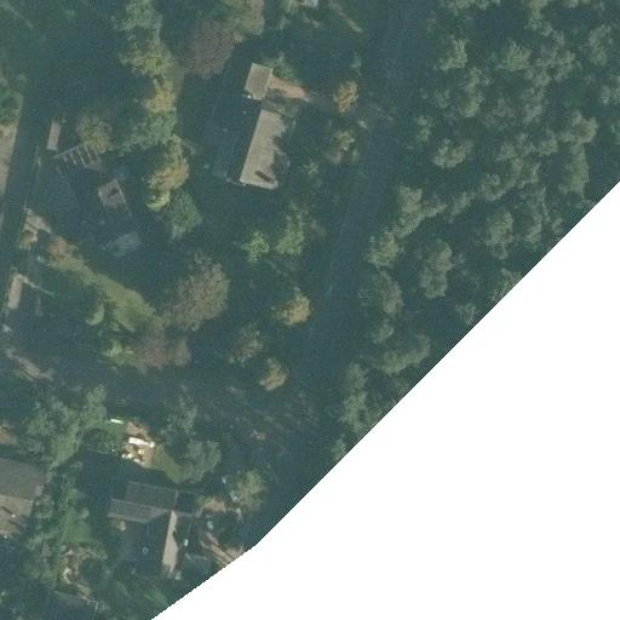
[(282,0),(314,10),(317,0),(282,0)]
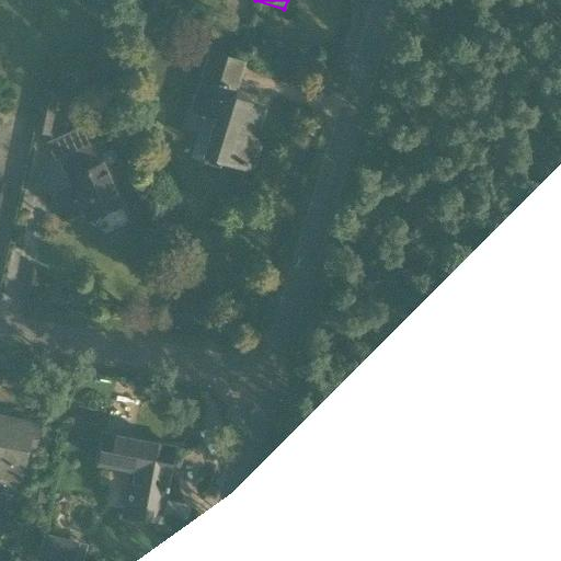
[(206,35),(191,30),(186,43),(202,47),(206,35)]
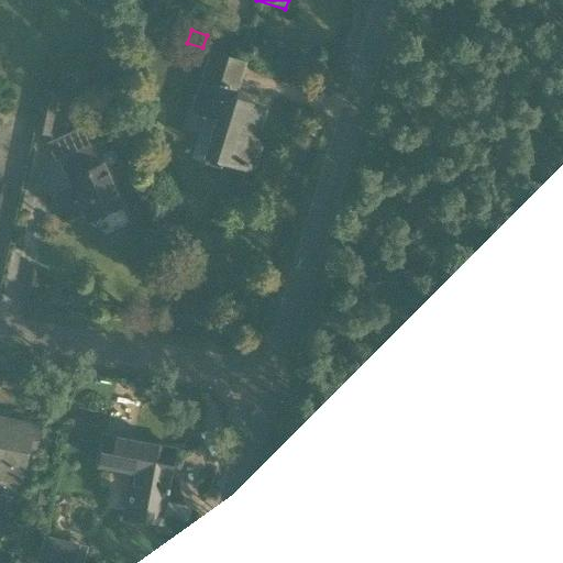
[(264,110),(235,101),(246,64),(209,52),(189,113),(214,122),(203,158),(206,159),(203,165),(220,170),(222,164),(250,174),(258,148),(252,146),(264,110)]
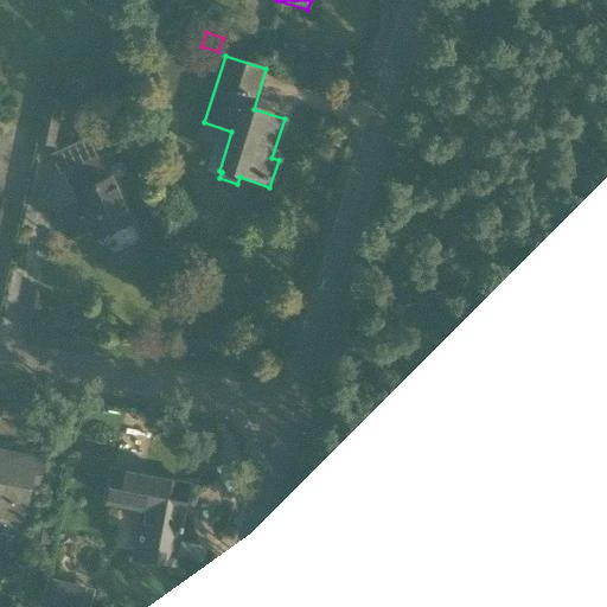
[(50,94),(38,138),(66,146),(78,101),(50,94)]
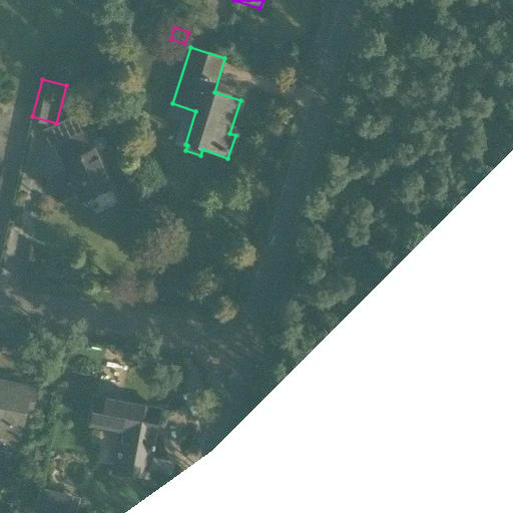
[(78,114),(43,130),(78,206),(113,190),(78,114)]
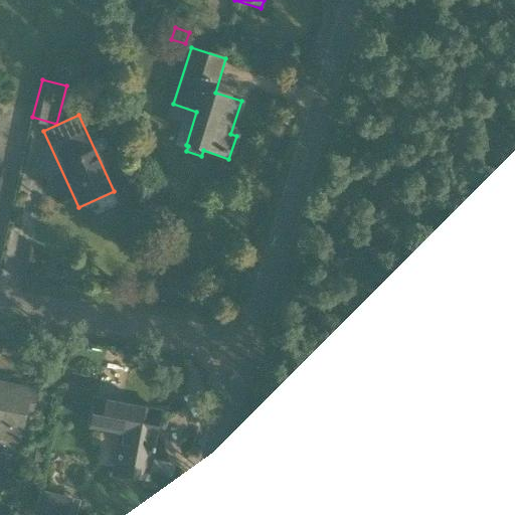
[(35,393),(0,384),(0,441),(18,446),(25,414),(29,415),(35,393)]
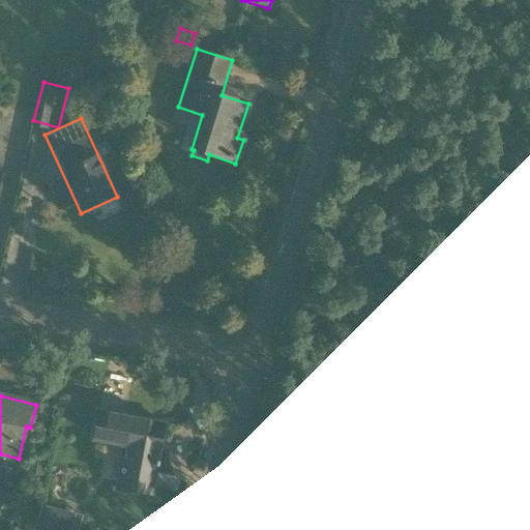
[(131,489),(151,493),(164,424),(97,413),(92,442),(121,447),(113,492),(130,495),(131,489)]
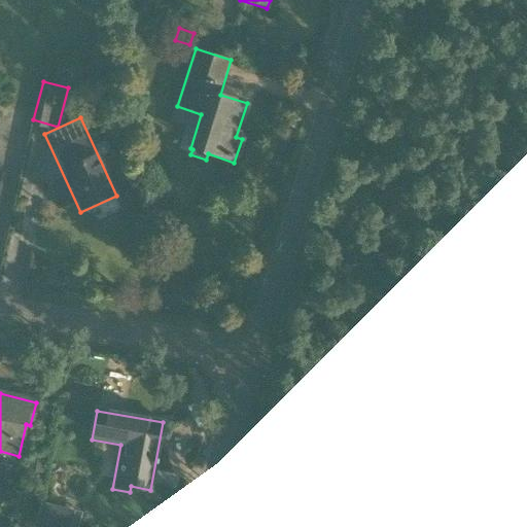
[(39,513),(36,523),(54,526),(62,526),(66,514),(56,511),(54,516),(39,513)]
